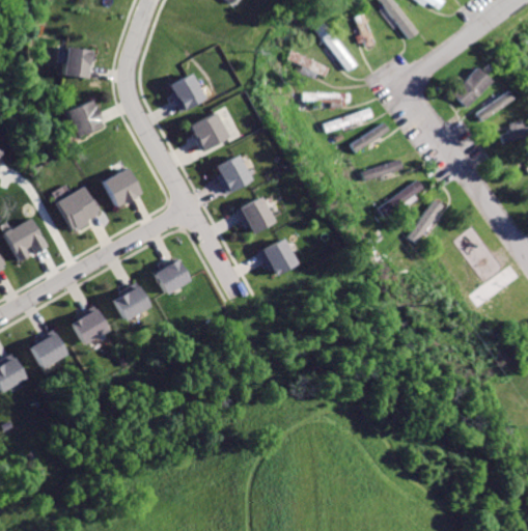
[(426,0),(439,8),(444,0),(426,0)]
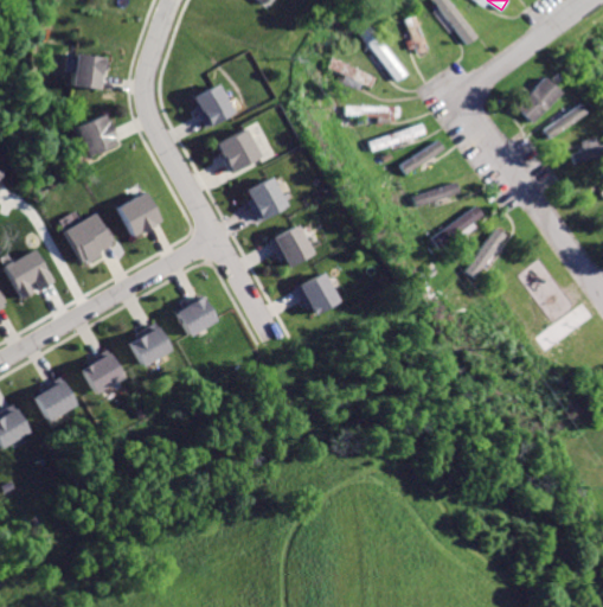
[(406,19),(419,55),(429,51),(416,16),(406,19)]
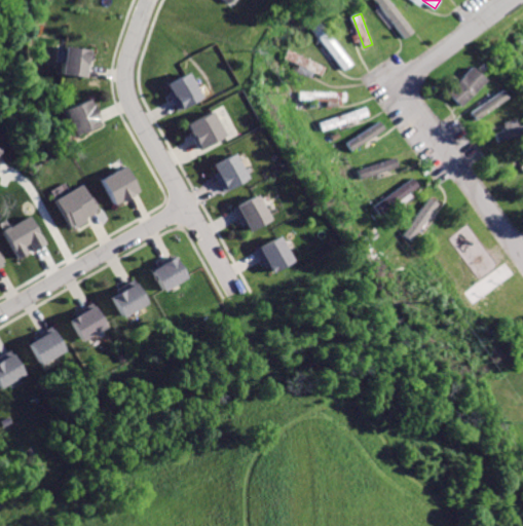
[(324,22),(313,29),(342,71),(352,64),(324,22)]
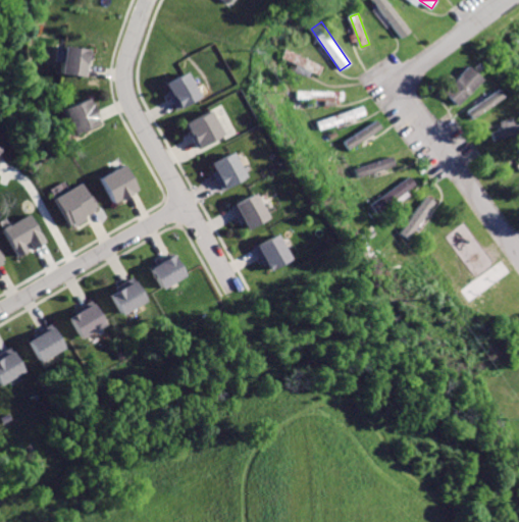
[(64,46),(60,73),(84,76),(86,64),(92,65),(94,50),(64,46)]
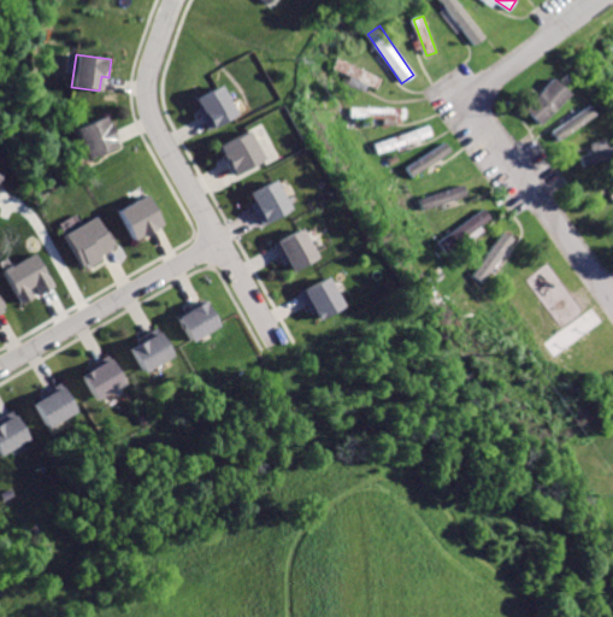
[(342,57),(336,68),(378,90),(384,78),(342,57)]
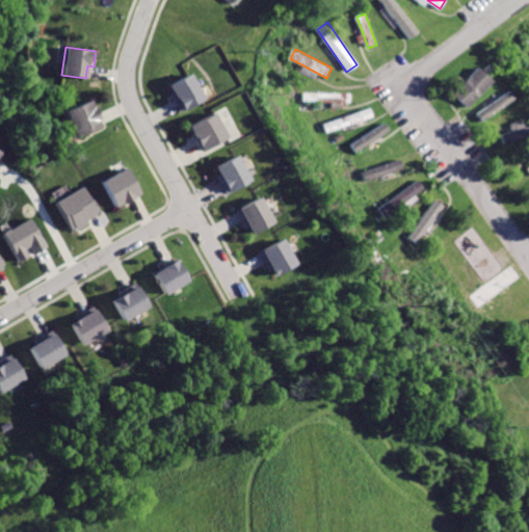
[(476,69),(453,95),(468,107),(491,81),(476,69)]
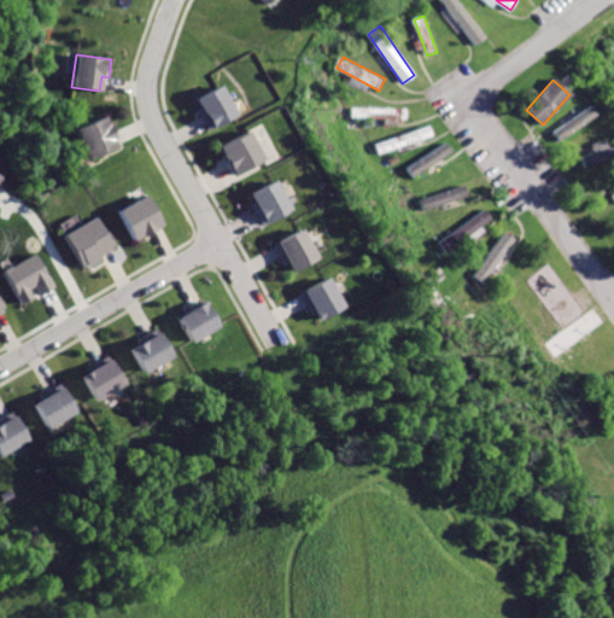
[(199,98),(204,106),(199,109),(211,129),(240,114),(224,85),(199,98)]
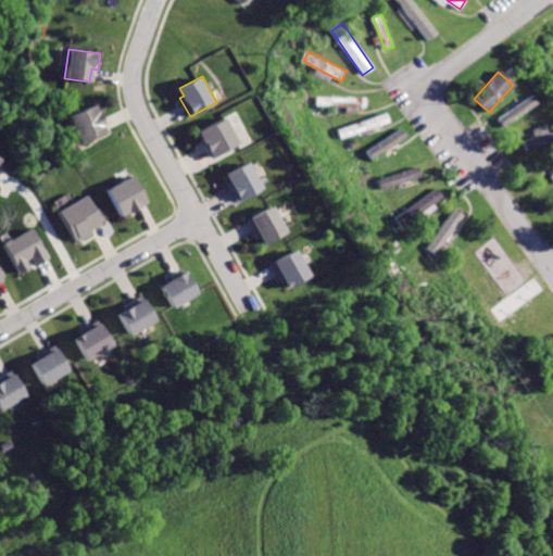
[(497,118),(502,127),(538,103),(532,95),(497,118)]
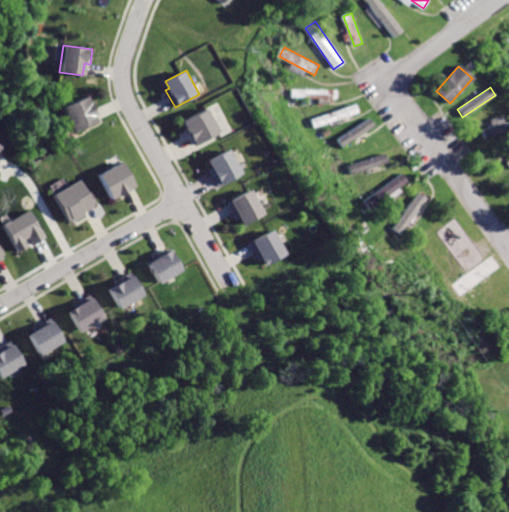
[(294,88),(294,99),(339,100),(339,89),(294,88)]
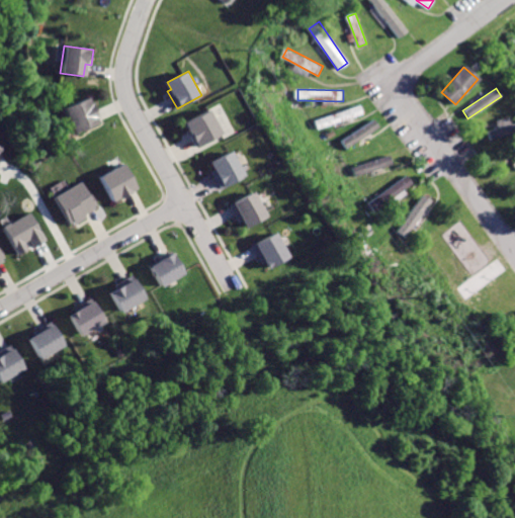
[(64,107),(74,133),(99,121),(89,96),(64,107)]
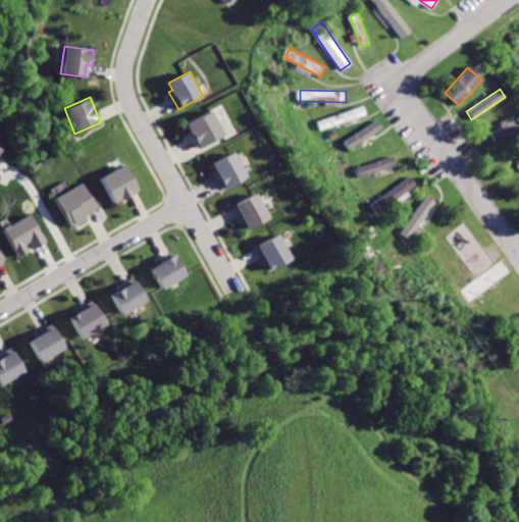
[(319,119),(322,129),(367,116),(364,106),(319,119)]
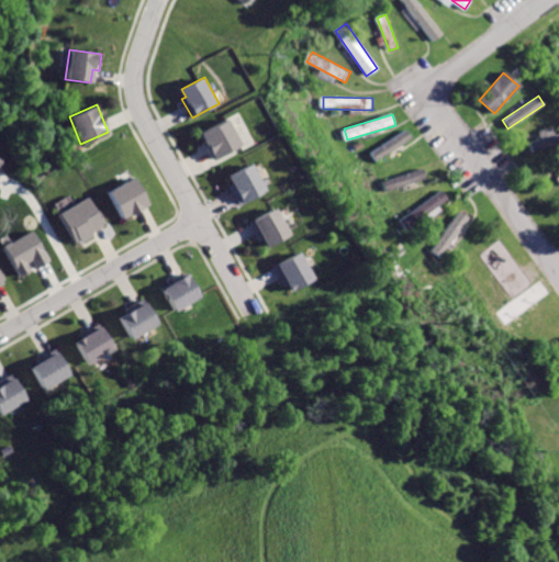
[(203,132),(216,158),(243,145),(230,119),(203,132)]
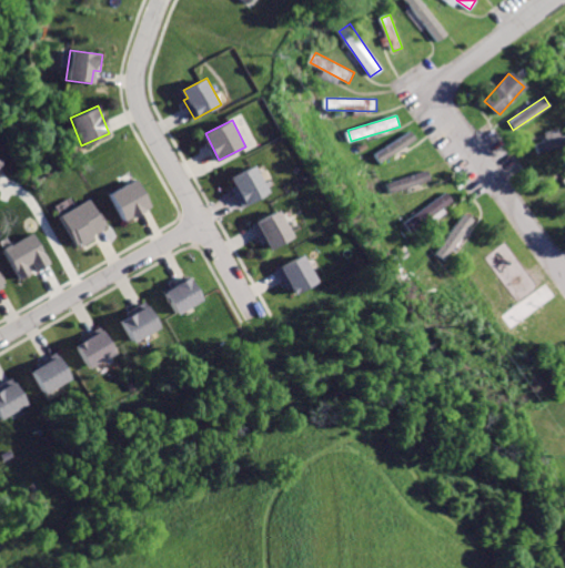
[(377,154),(384,163),(416,141),(410,132),(377,154)]
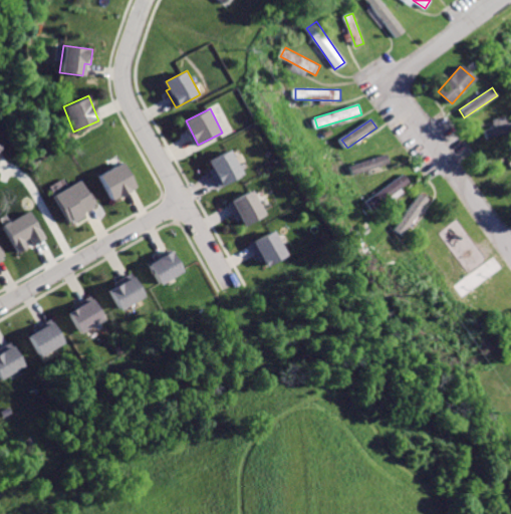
[(510,121),(482,131),(484,141),(510,133),(510,121)]
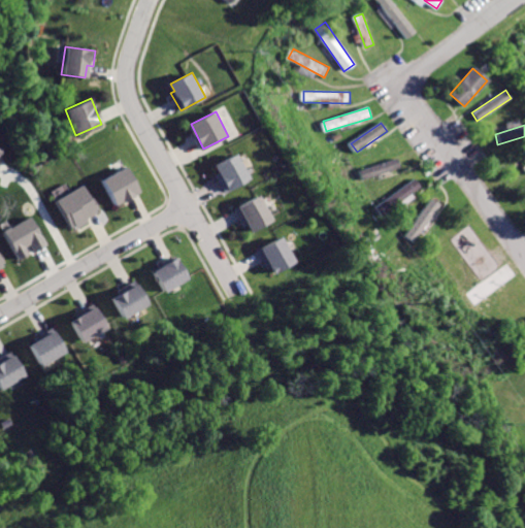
[(216,165),(220,171),(216,173),(227,193),(252,178),(236,153),(216,165)]
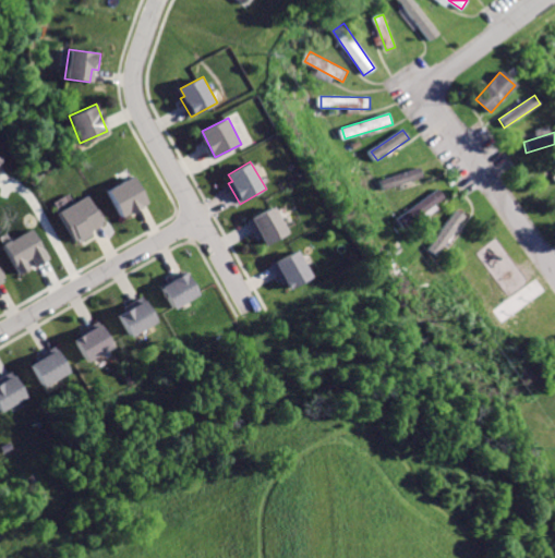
[(383,180),(387,191),(424,177),(421,166),(383,180)]
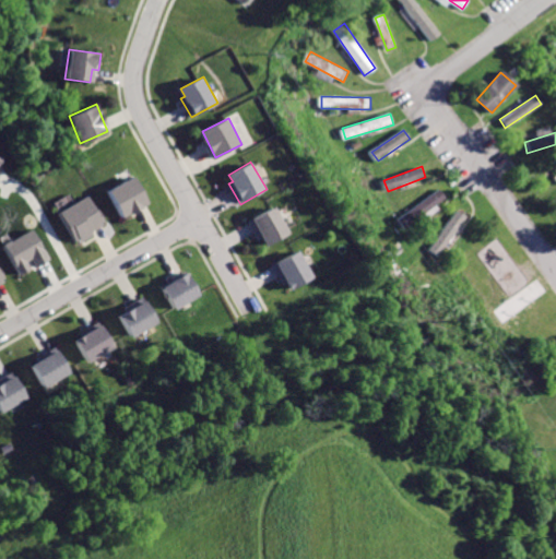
[(109,190),(123,216),(148,202),(133,176),(109,190)]
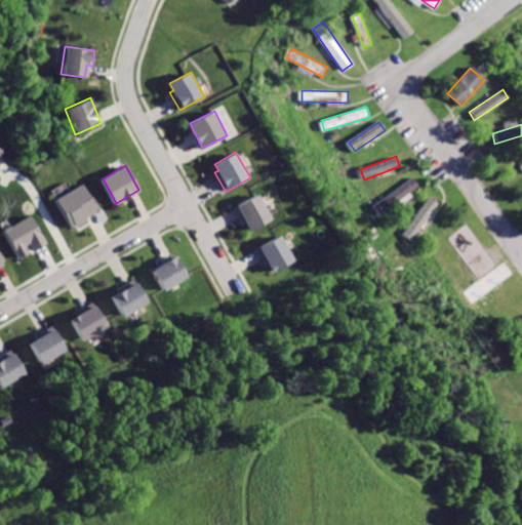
[(377,205),(384,214),(420,186),(414,177),(377,205)]
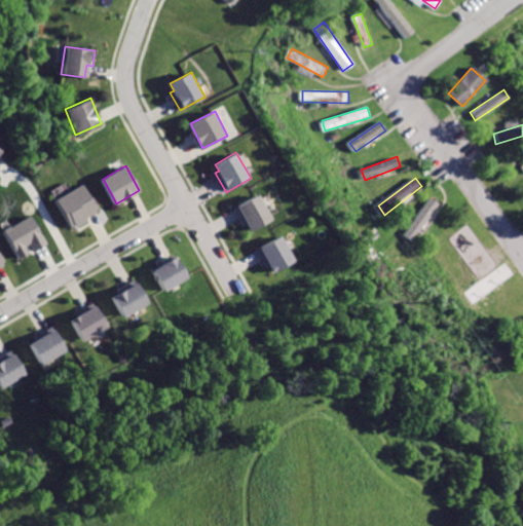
[(55,200),(74,231),(90,222),(88,218),(100,212),(84,184),(55,200)]
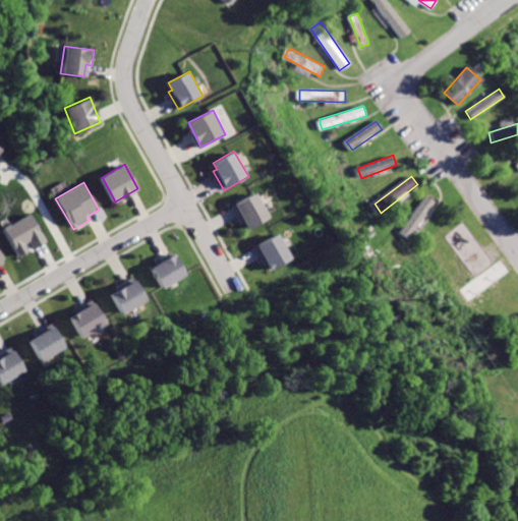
[(231,206),(241,224),(245,222),(249,228),(271,216),(256,191),(231,206)]
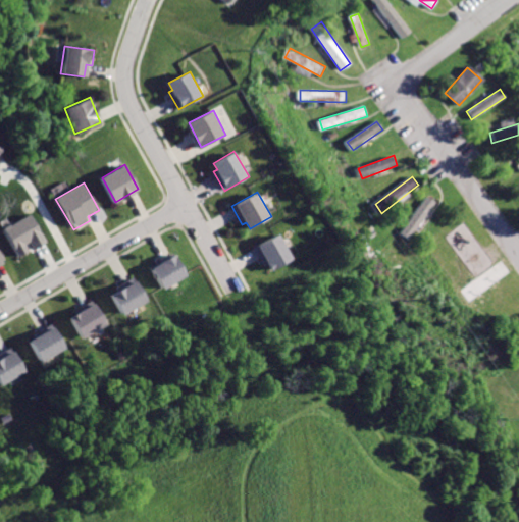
[(427,202),(401,237),(409,242),(434,207),(427,202)]
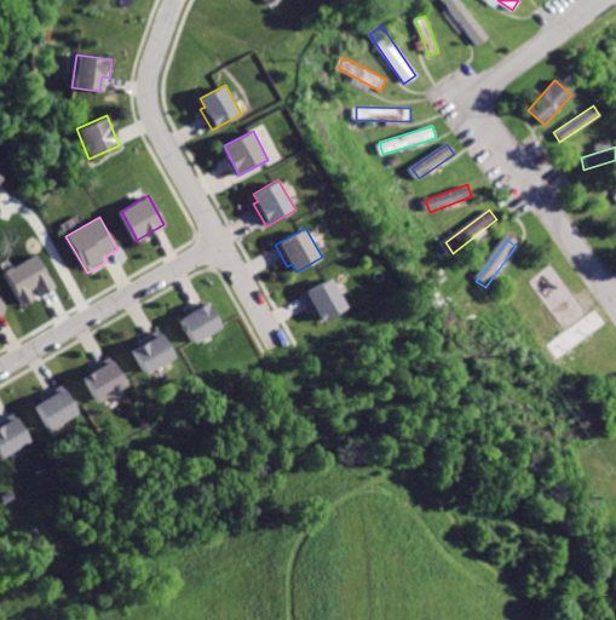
[(5,270),(24,305),(36,298),(35,294),(39,292),(41,298),(59,288),(39,252),(5,270)]
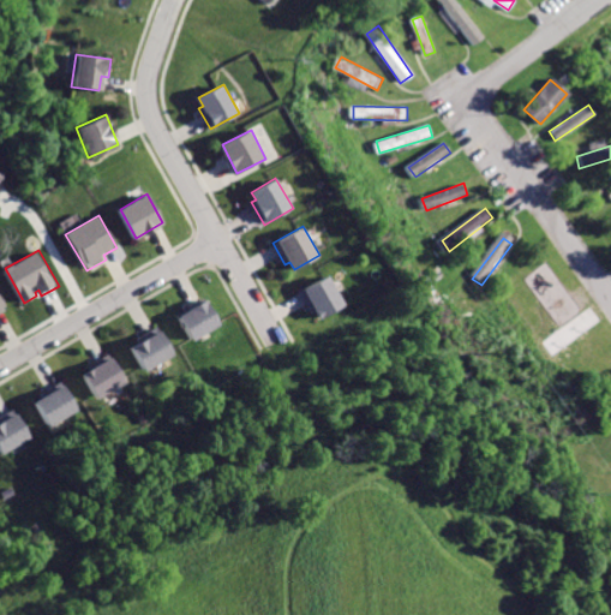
[(300,291),(312,314),(316,311),(319,317),(343,305),(329,276),(300,291)]
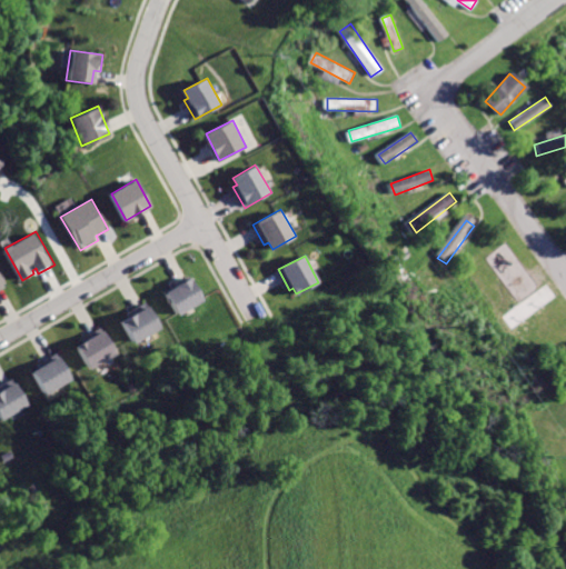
[(189,277),(164,292),(177,316),(202,300),(189,277)]
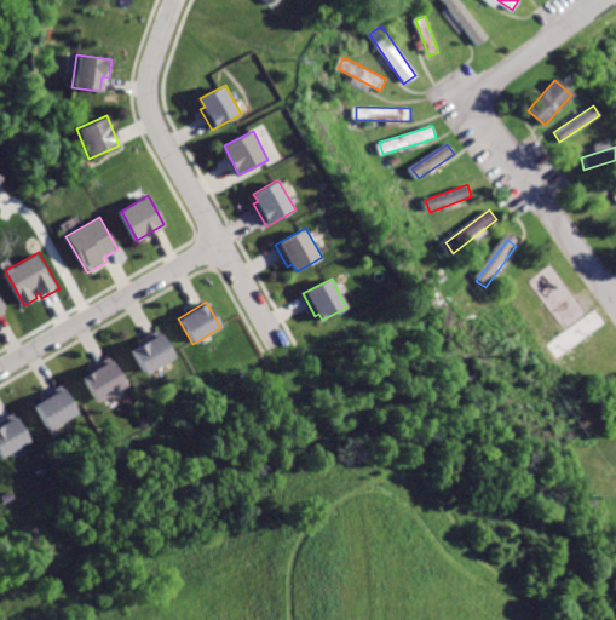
[(161,333),(132,349),(145,375),(176,360),(161,333)]
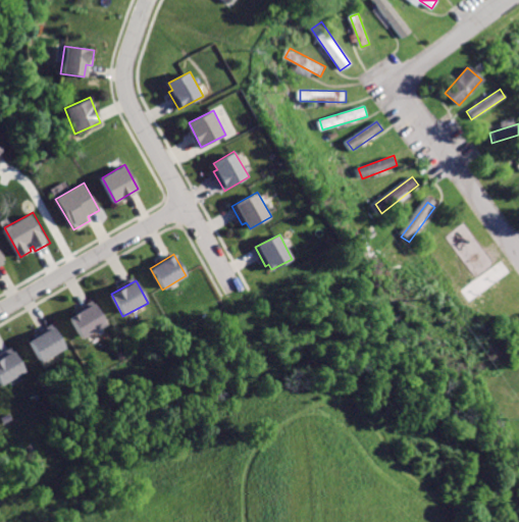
[(95,300),(75,311),(76,314),(73,316),(85,335),(107,322),(95,300)]
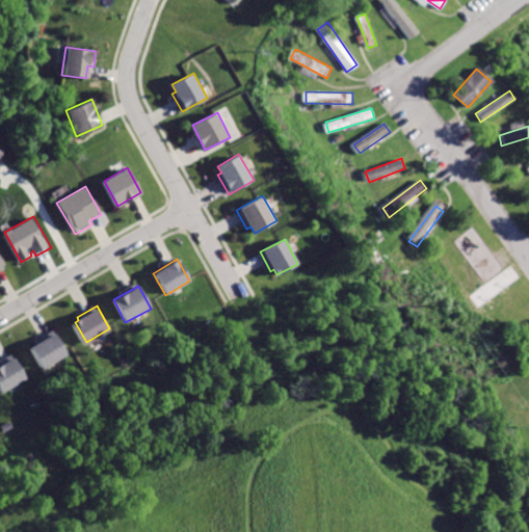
[(56,329),(40,339),(41,342),(32,346),(45,368),(70,353),(56,329)]
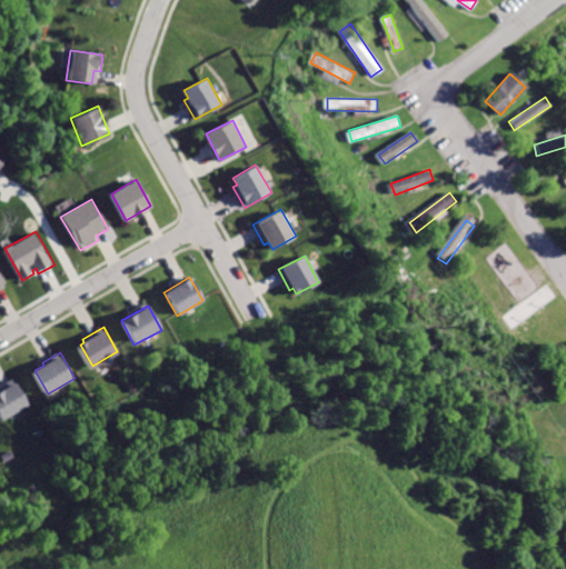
[(17,379),(0,388),(0,412),(3,418),(30,403),(17,379)]
